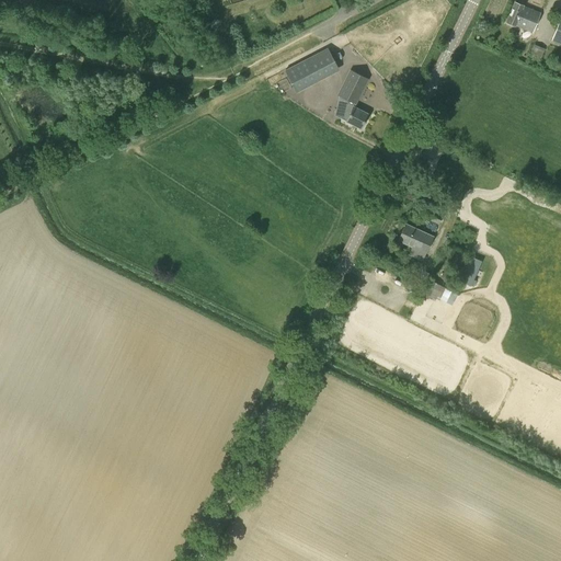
[(530,32),(538,12),(522,4),(513,1),(505,21),(513,24),(514,24),(530,32)]
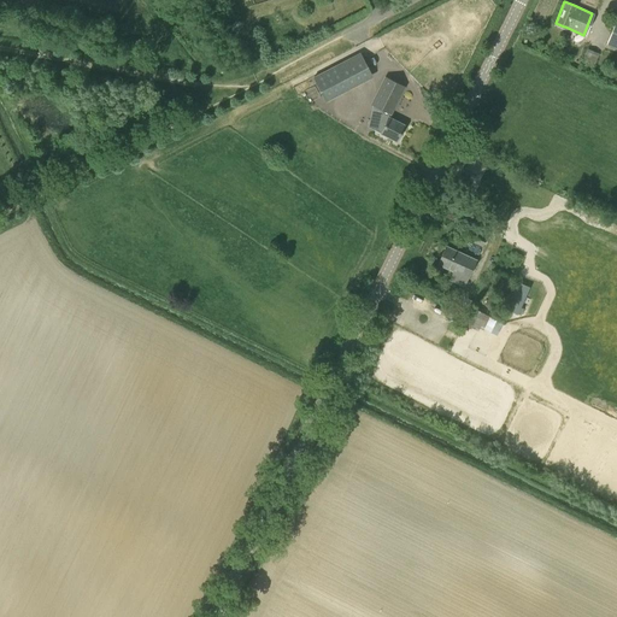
[(616,48),(616,17),(606,45),(616,48)]
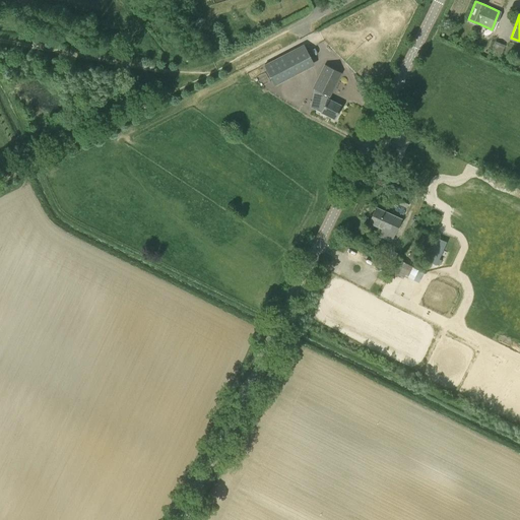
[(501,55),(505,45),(495,41),(491,51),(501,55)]
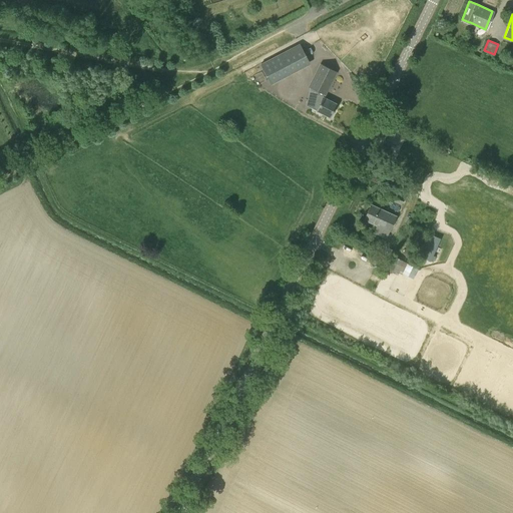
[(272,85),(291,74),(280,54),(261,64),(272,85)]
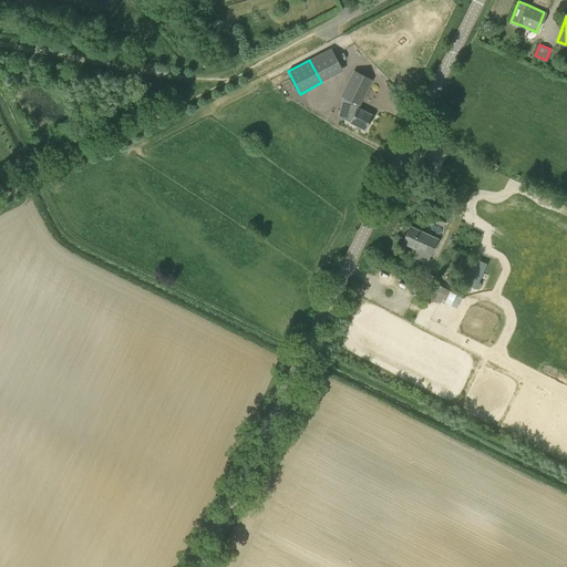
[(341,95),(343,95),(338,116),(349,122),(350,121),(364,129),(371,114),(357,107),(371,79),(353,71),(341,95)]
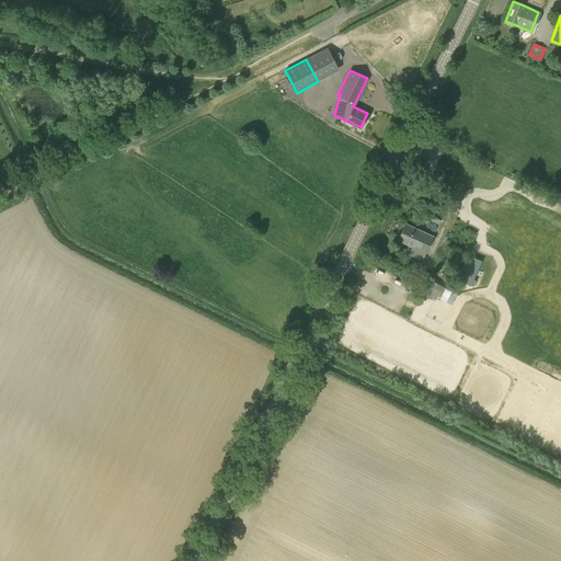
[(438,225),(443,215),(425,207),(421,217),(438,225)]
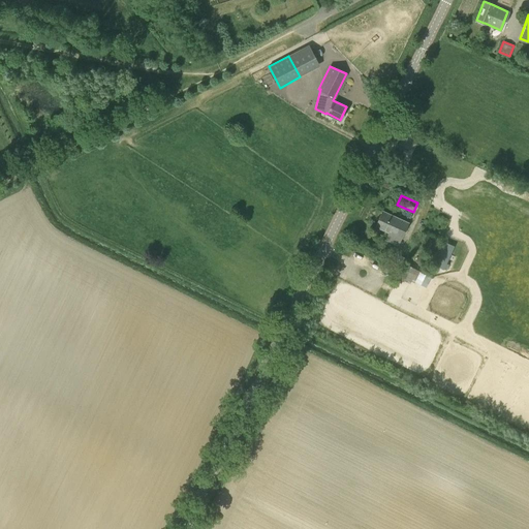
[(398,245),(408,222),(382,211),(375,225),(389,231),(385,239),(398,245)]
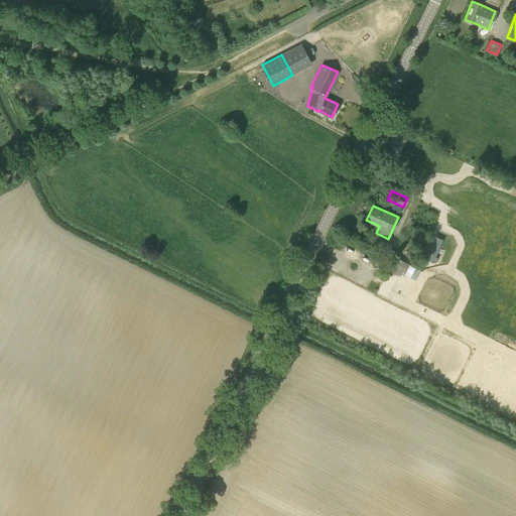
[(442,240),(431,235),(420,261),(429,265),(430,262),(432,263),(442,240)]
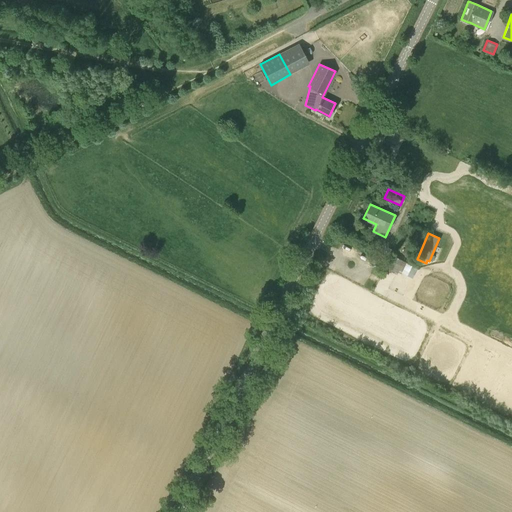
[(401,266),(404,261),(392,255),(385,268),(396,274),(401,266)]
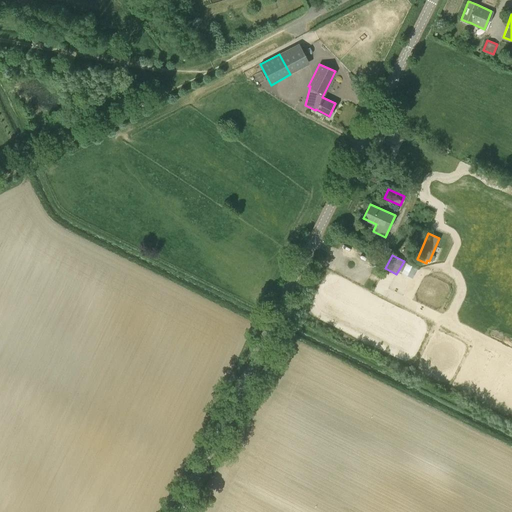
All buildings are outlined.
